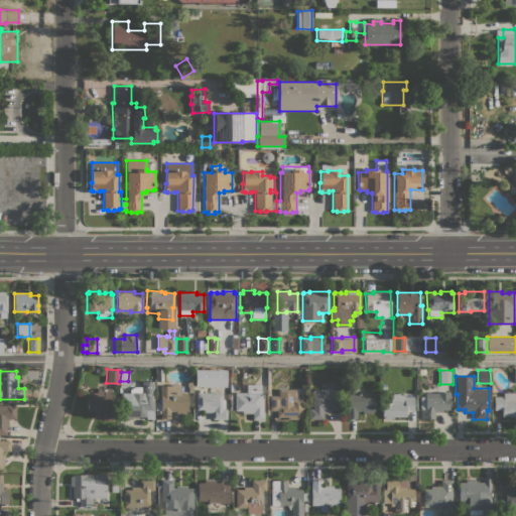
[(141,387),(142,380),(154,381),(153,420),(146,420),(146,417),(119,416),(120,392),(129,392),(129,389),(134,387),(140,387),(141,387)]
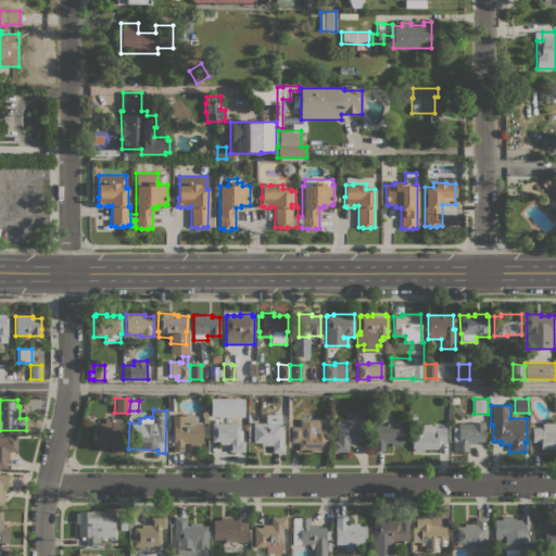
[(337,424),(336,424),(336,419),(351,419),(351,412),(365,412),(365,442),(356,442),(356,444),(348,444),(348,452),(332,452),(332,440),(337,440),(337,424)]
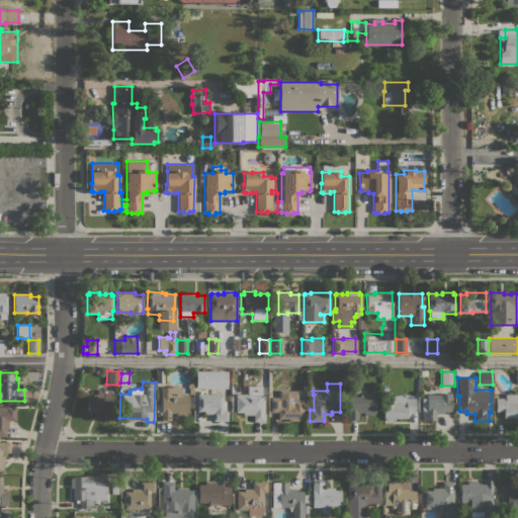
[(159,399),(161,399),(161,397),(160,396),(160,386),(171,386),(171,385),(181,386),(181,394),(188,394),(188,402),(193,402),(193,405),(188,405),(188,413),(186,413),(186,415),(176,415),(176,413),(171,413),(171,420),(161,420),(161,415),(159,415),(159,399)]
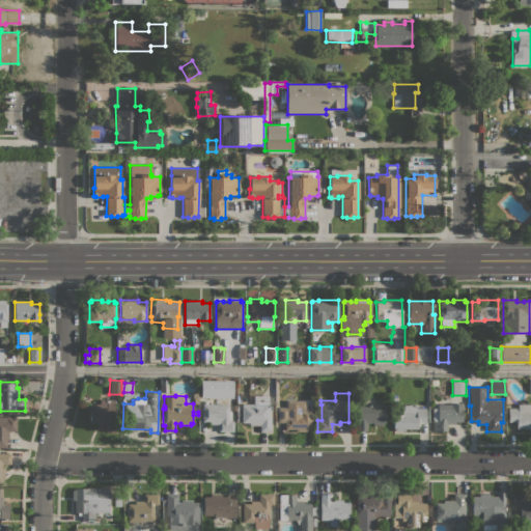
[(87,422),(104,423),(104,431),(113,431),(114,399),(98,398),(98,403),(88,403),(87,422)]
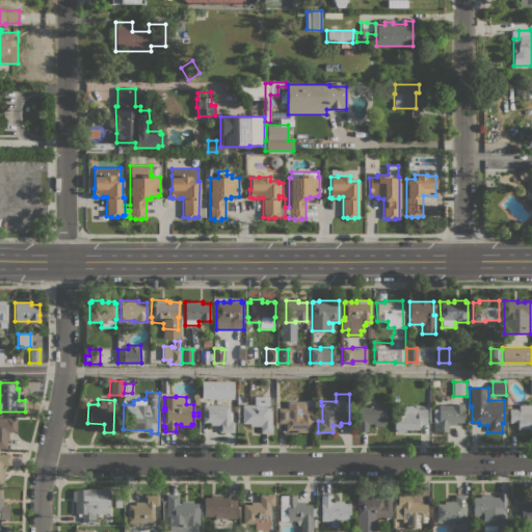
[(312,430),(308,430),(308,432),(295,432),(295,430),(285,430),(285,423),(277,423),(277,408),(287,408),(287,401),(306,401),(306,409),(312,409),(312,430)]
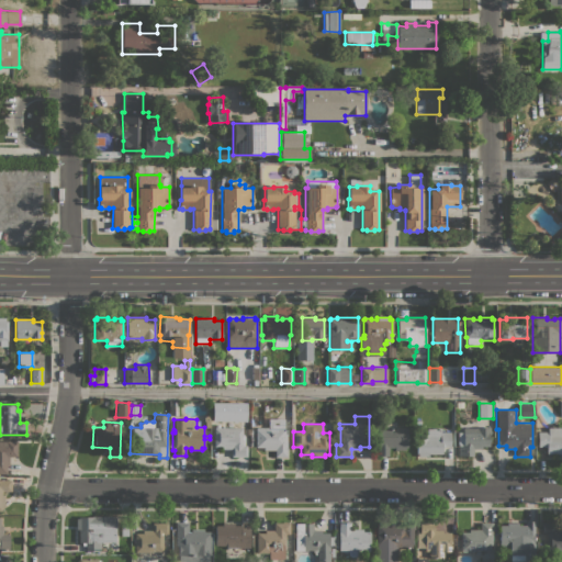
[(243,428),(243,446),(247,446),(247,457),(231,457),(231,449),(222,449),(222,447),(213,447),(213,427),(243,428)]
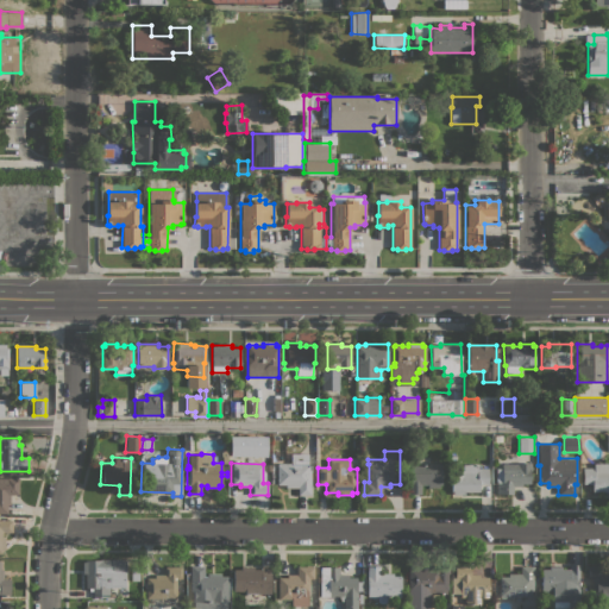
[(276,465),(277,465),(277,463),(290,463),(290,465),(308,465),(308,466),(312,466),(312,471),(311,471),(311,495),(297,495),(297,488),(286,488),(286,484),(276,484),(276,465)]
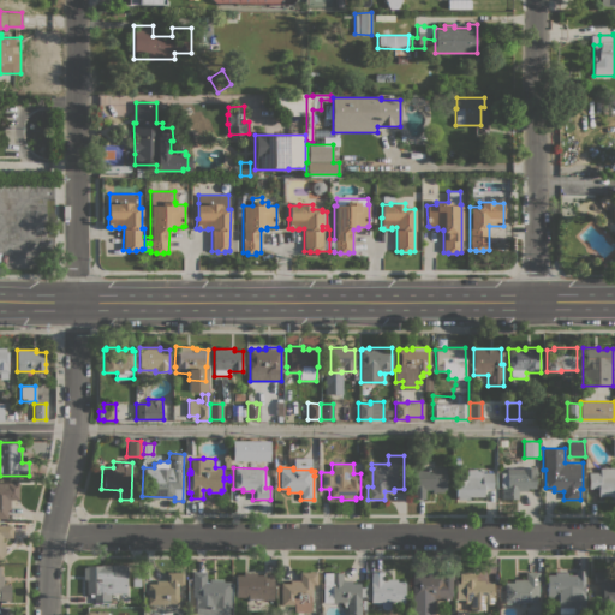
[(413,470),(433,470),(433,467),(446,467),(446,489),(443,489),(443,493),(431,493),(431,490),(424,490),(424,499),(413,499),(413,470)]
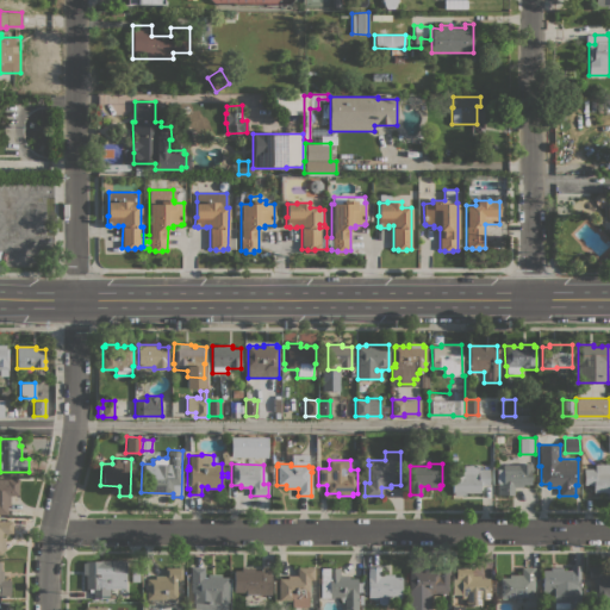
[(517,465),(517,464),(531,464),(531,467),(536,467),(536,474),(531,474),(531,484),(523,484),(523,487),(514,486),(514,495),(498,495),(498,484),(497,484),(497,468),(503,468),(503,464),(517,465)]
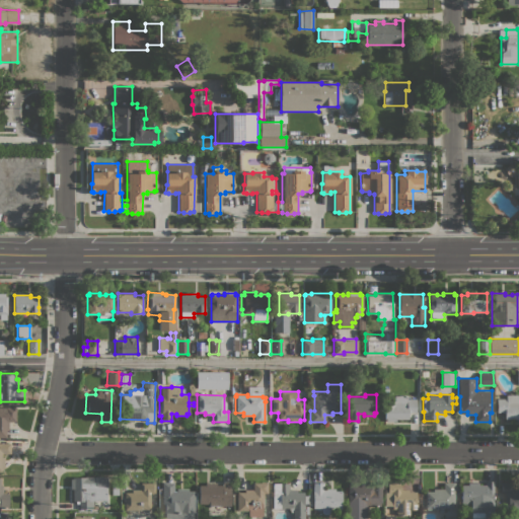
[(518,394),(518,400),(518,421),(517,421),(517,419),(505,419),(504,413),(497,413),(497,398),(506,398),(506,394),(518,394)]
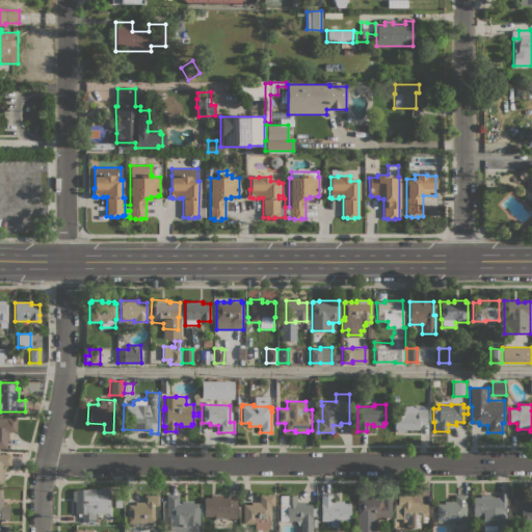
[(417,405),(417,408),(427,408),(426,423),(419,422),(419,429),(406,429),(406,432),(395,431),(395,429),(394,429),(395,410),(404,410),(404,405),(417,405)]
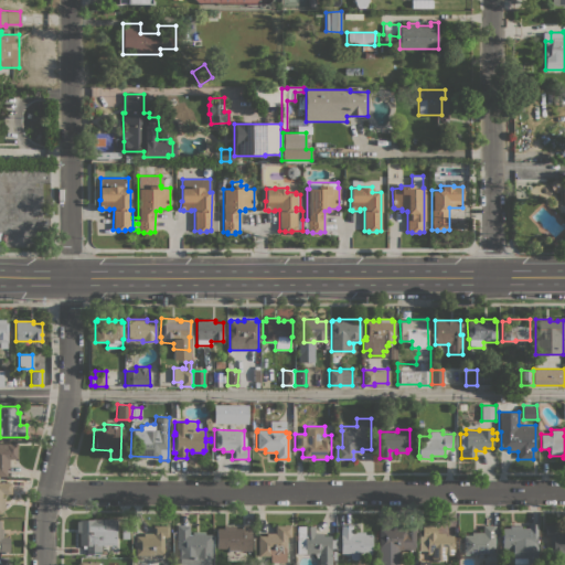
[(0,444),(6,444),(17,444),(17,459),(9,459),(9,468),(7,468),(6,476),(0,476),(0,444)]
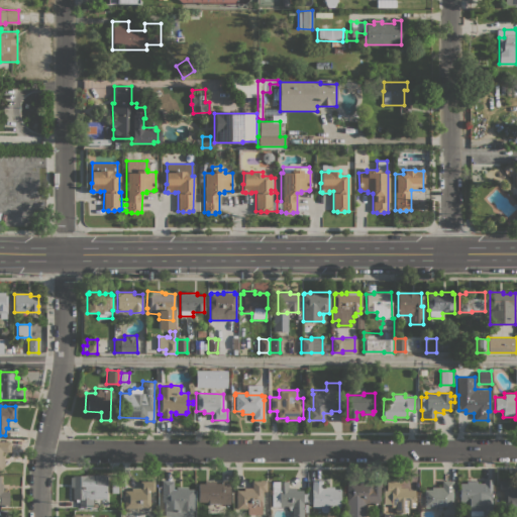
[(0,441),(10,441),(10,451),(1,451),(1,455),(4,455),(4,467),(1,467),(1,470),(0,470),(0,441)]
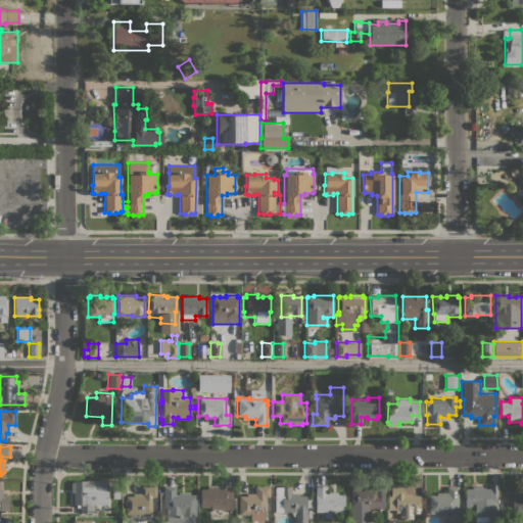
[(107,505),(93,505),(93,513),(80,513),(80,508),(76,508),(76,505),(73,505),(73,492),(70,492),(70,482),(73,482),(73,481),(85,481),(85,480),(107,480),(107,505)]
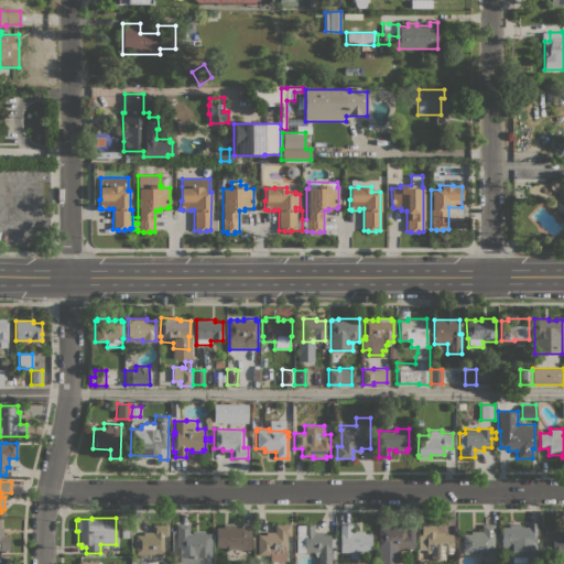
[(250,549),(227,550),(227,548),(216,548),(216,528),(223,528),(223,525),(235,524),(235,528),(241,528),(241,523),(250,523),(250,549)]
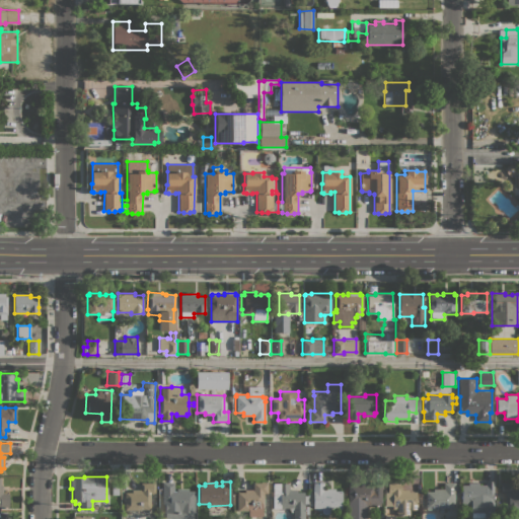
[(381,503),(380,503),(380,506),(361,506),(360,513),(348,513),(348,482),(383,483),(383,489),(381,489),(381,503)]
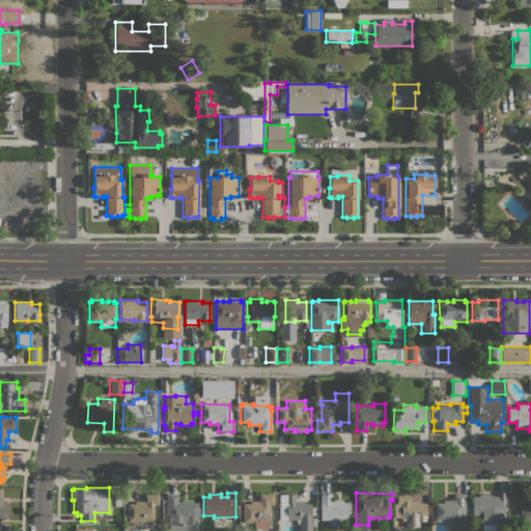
[(478,494),(490,494),(490,496),(497,496),(497,493),(505,493),(505,504),(504,504),(504,513),(505,513),(505,529),(496,529),(496,530),(482,530),(482,515),(472,515),(472,509),(471,509),(471,507),(472,507),(472,504),(471,504),(471,501),(472,501),(472,496),(478,496),(478,494)]
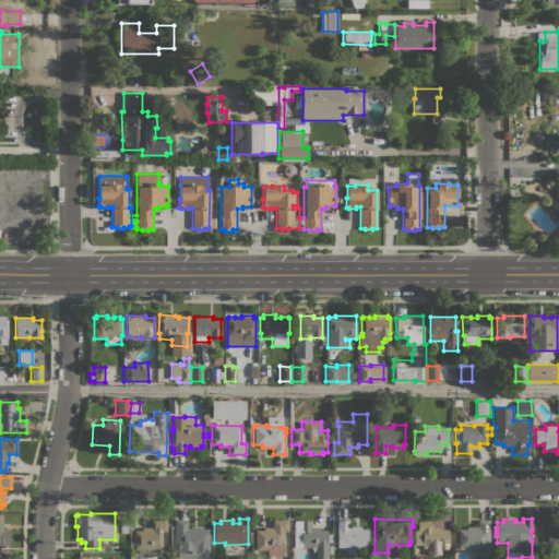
[(166,520),(166,531),(162,531),(162,549),(146,548),(146,549),(133,549),(134,530),(141,530),(141,527),(151,527),(151,520),(166,520)]
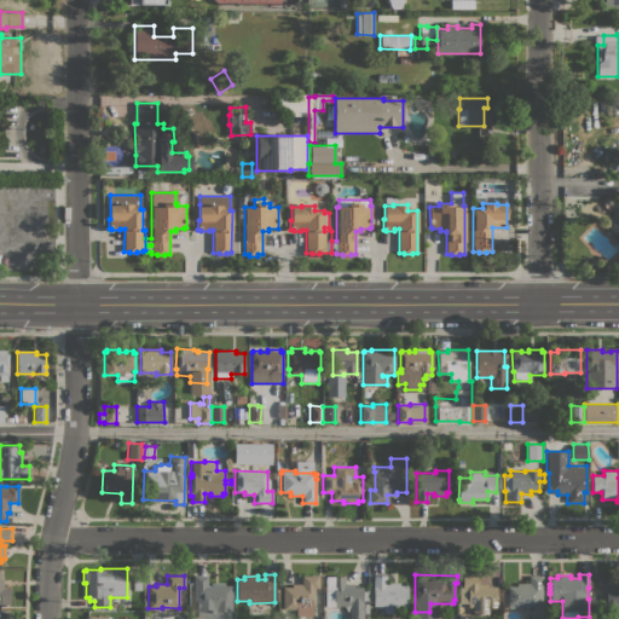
[(194,576),(207,576),(207,586),(210,586),(210,583),(225,583),(225,585),(231,586),(231,612),(230,612),(230,618),(197,618),(197,611),(196,611),(196,601),(194,601),(194,576)]
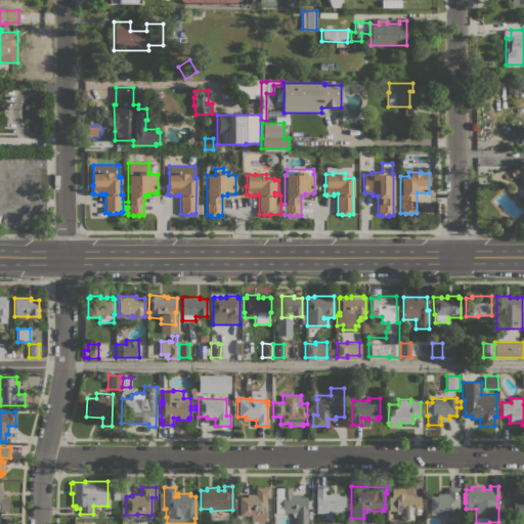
[(238,496),(247,496),(247,494),(255,494),(255,487),(269,487),(269,497),(265,497),(265,512),(264,512),(264,521),(251,521),(251,516),(238,516),(238,496)]
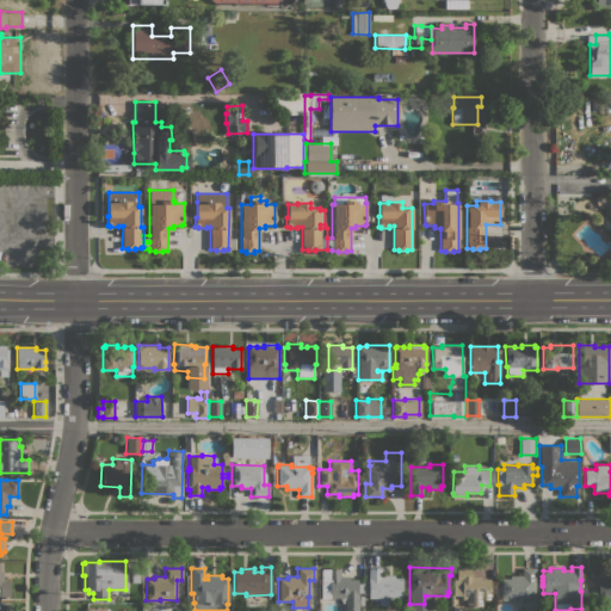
[(378,598),(368,598),(368,568),(381,568),(381,575),(394,575),(394,578),(401,578),(402,600),(399,600),(399,598),(388,598),(388,603),(388,604),(386,605),(384,605),(382,605),(380,605),(378,604),(378,598)]
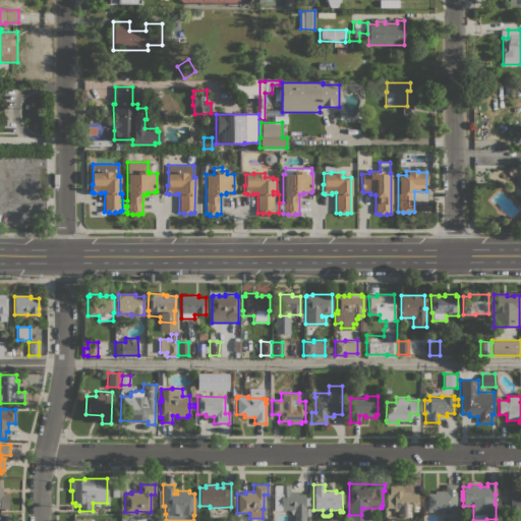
[(402,484),(402,491),(410,491),(410,494),(418,494),(418,505),(418,511),(410,511),(410,517),(398,517),(398,511),(394,511),(394,508),(387,508),(387,495),(389,495),(389,484),(402,484)]
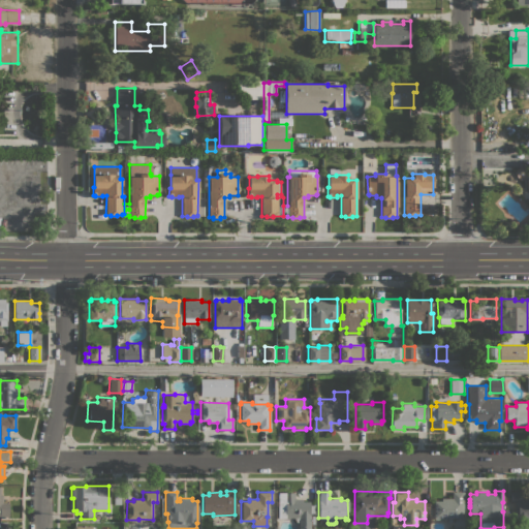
[(463,512),(461,512),(461,518),(445,518),(445,519),(434,519),(434,518),(433,518),(433,500),(441,500),(441,498),(452,498),(452,492),(463,492),(463,512)]
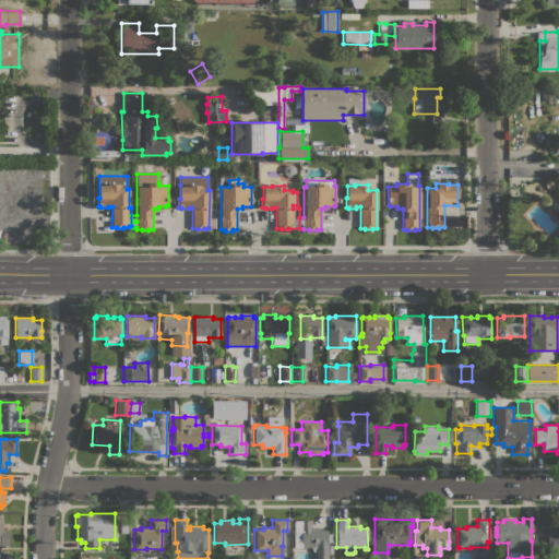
[(537,520),(558,520),(558,526),(558,558),(543,558),(543,555),(536,555),(536,546),(543,546),(543,531),(537,531),(537,520)]
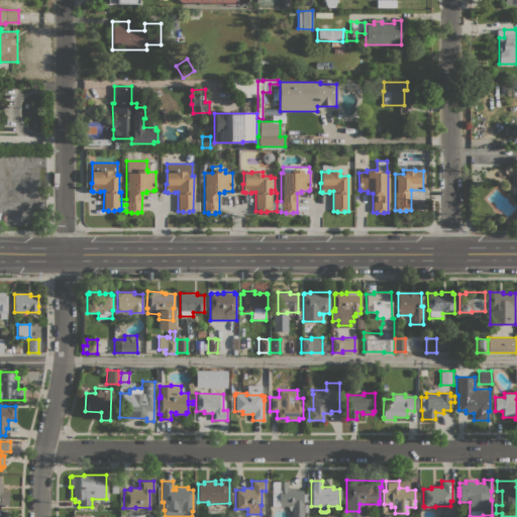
[(272,482),(288,482),(288,488),(296,488),(296,490),(302,490),(302,502),(303,502),(303,516),(291,516),(291,510),(289,511),(289,508),(287,508),(287,507),(279,507),(279,506),(272,506),(272,482)]
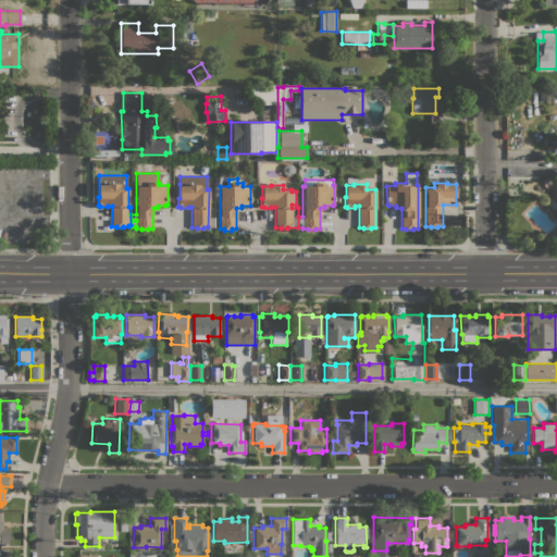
[(10,544),(0,544),(0,521),(2,521),(2,530),(9,530),(10,544)]
